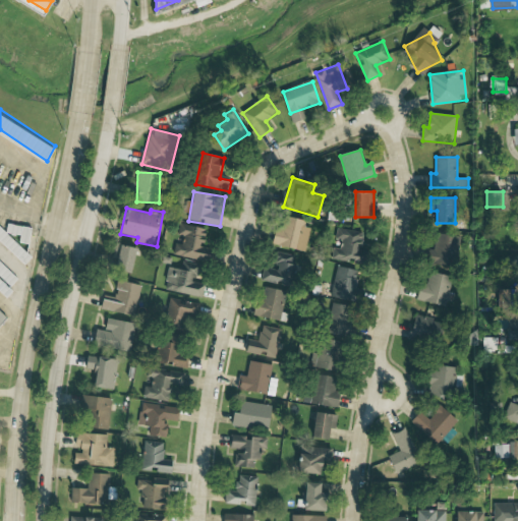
[(312,223),(280,216),(274,244),(306,251),(312,223)]
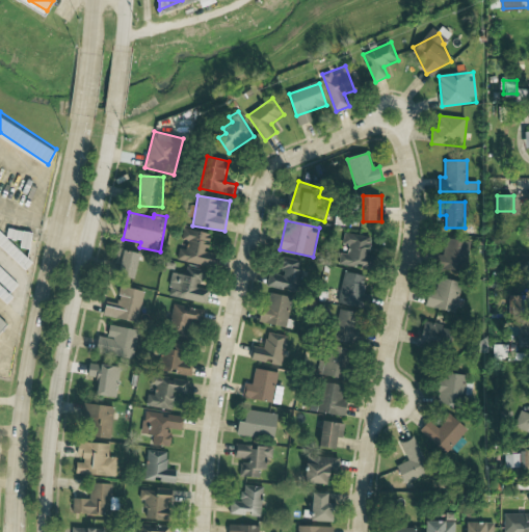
[(27,265),(0,239),(0,222),(35,256),(27,265)]
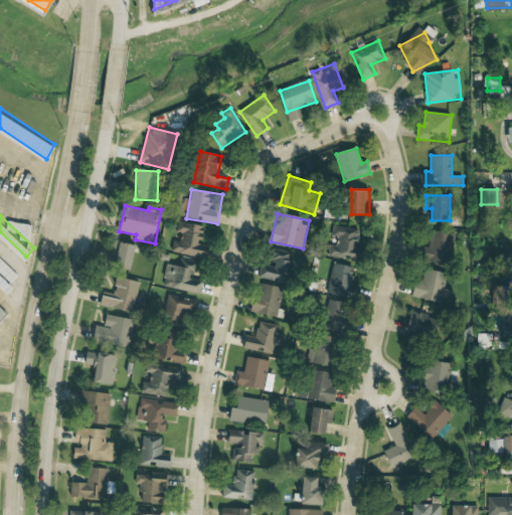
[(210,260),(212,246),(201,245),(204,226),(179,221),(174,252),(210,260)]
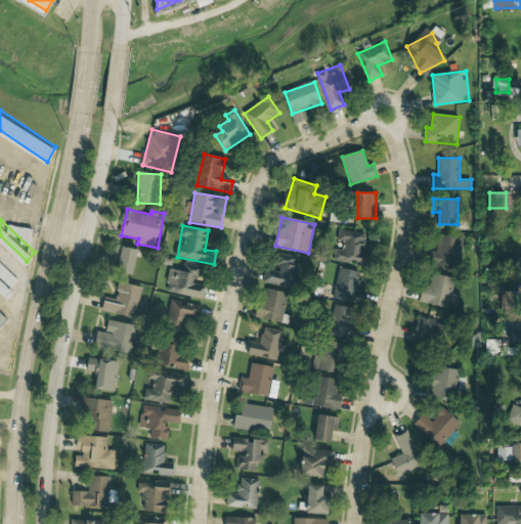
[(366,236),(339,233),(336,261),(373,265),(374,253),(364,252),(366,236)]
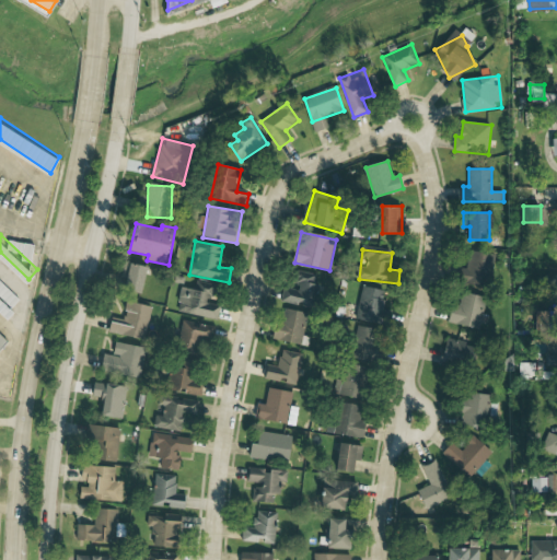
[(496,255),(468,249),(463,283),(490,288),(496,255)]
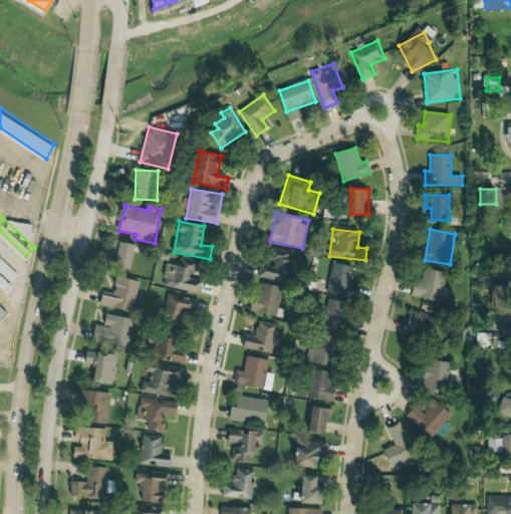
[(136,244),(116,241),(112,267),(132,270),(136,244)]
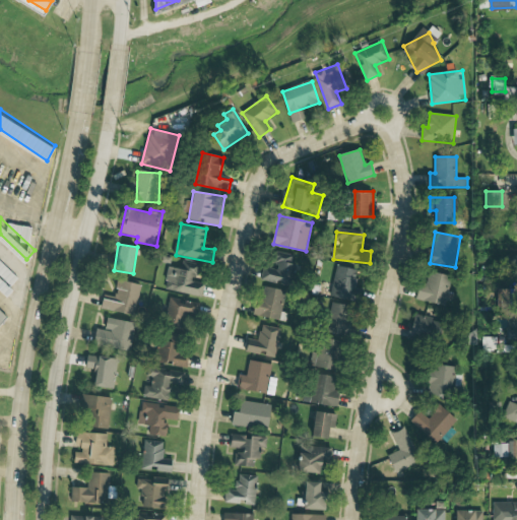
[(261,279),(291,286),(299,256),(277,251),(273,267),(265,265),(261,279)]
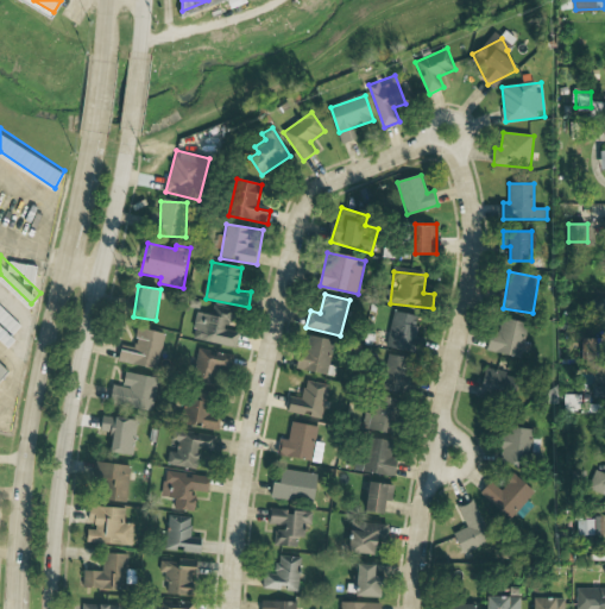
[(0,330),(0,300),(21,320),(13,330),(18,334),(11,340),(0,330)]
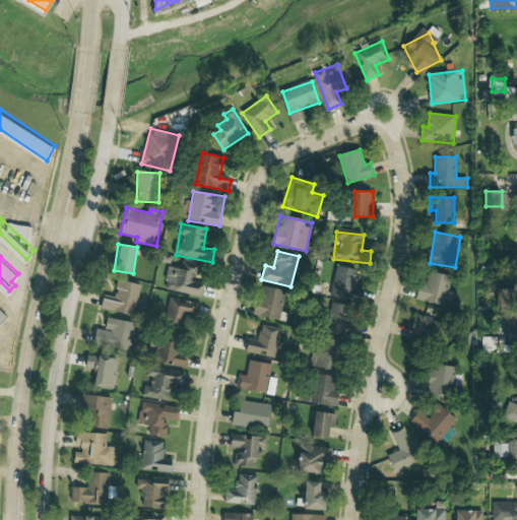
[(167,289),(202,297),(205,280),(198,279),(201,264),(173,259),(167,289)]
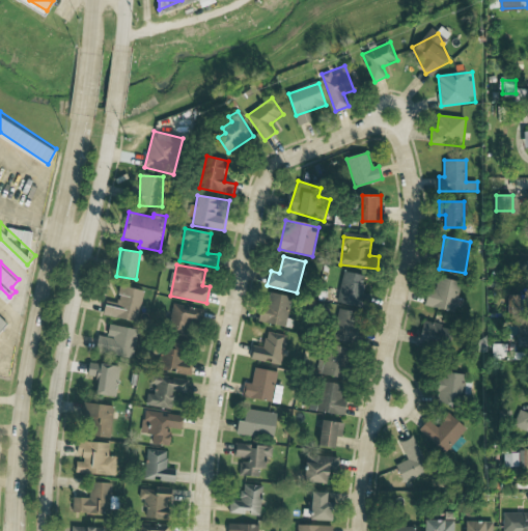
[(362,307),(368,277),(344,271),(338,302),(362,307)]
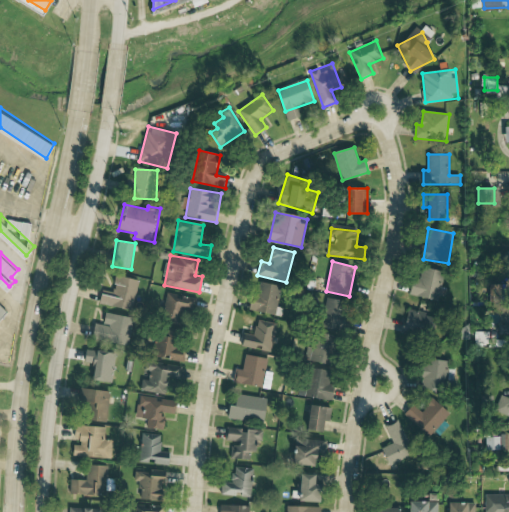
[(438,301),(445,273),(418,265),(411,293),(438,301)]
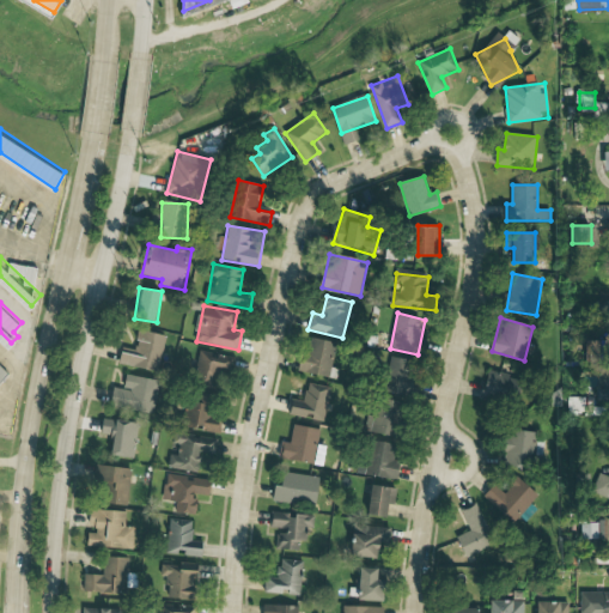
[(160,372),(168,337),(131,329),(123,365),(160,372)]
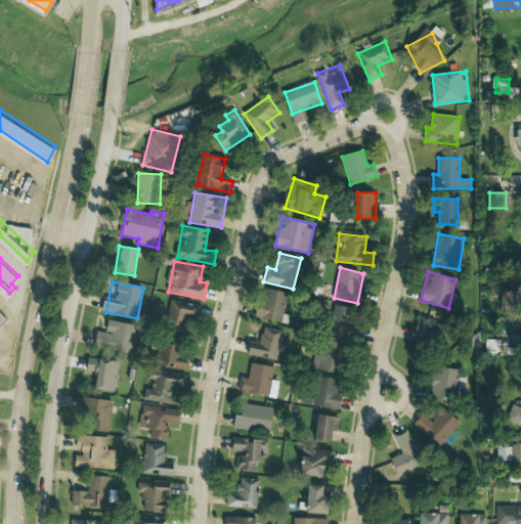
[(289,293),(263,289),(258,318),(284,322),(289,293)]
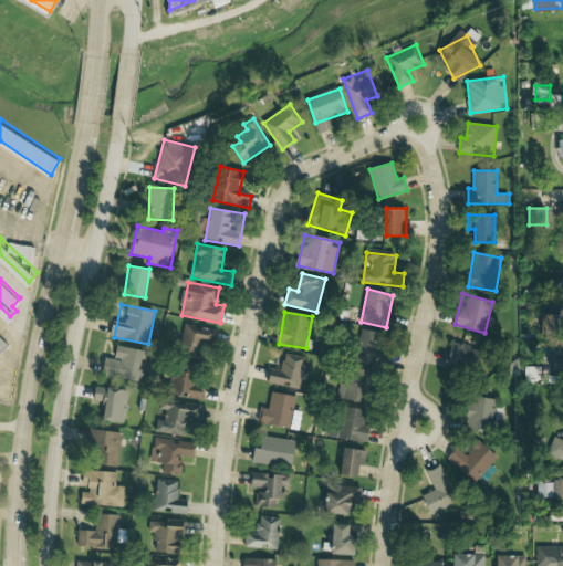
[(558,334),(558,314),(543,314),(543,334),(558,334)]
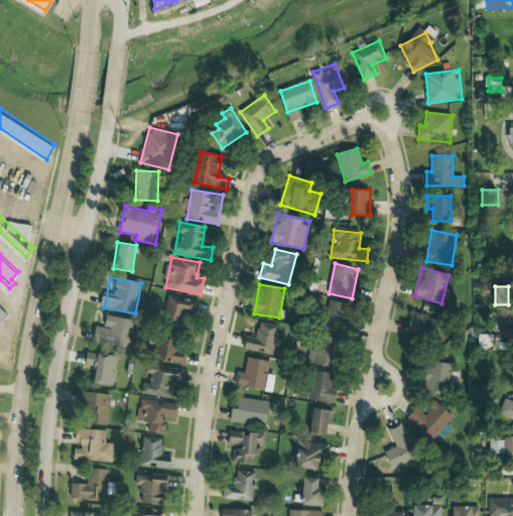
[(197,315),(200,300),(168,294),(163,325),(182,328),(185,313),(197,315)]
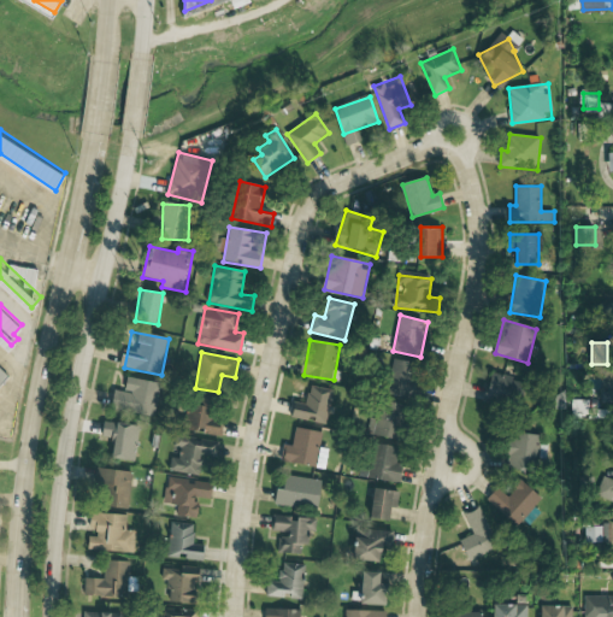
[(387,393),(413,399),(420,364),(394,359),(387,393)]
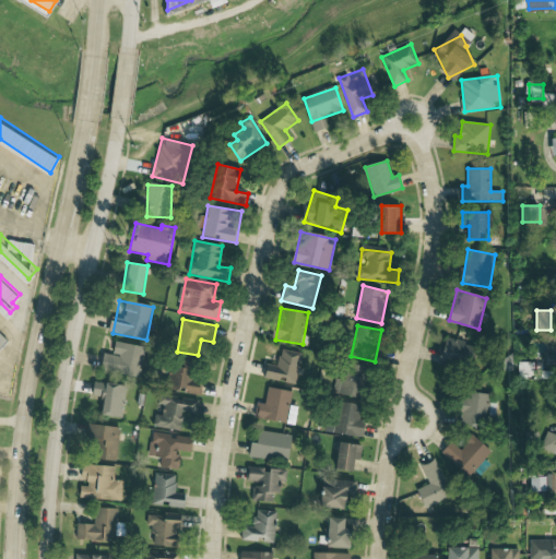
[(0,349),(9,341),(0,332),(0,349)]
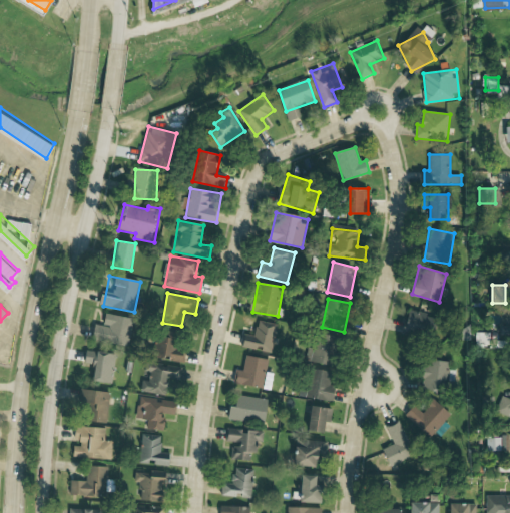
[(403,332),(432,341),(439,319),(410,309),(403,332)]
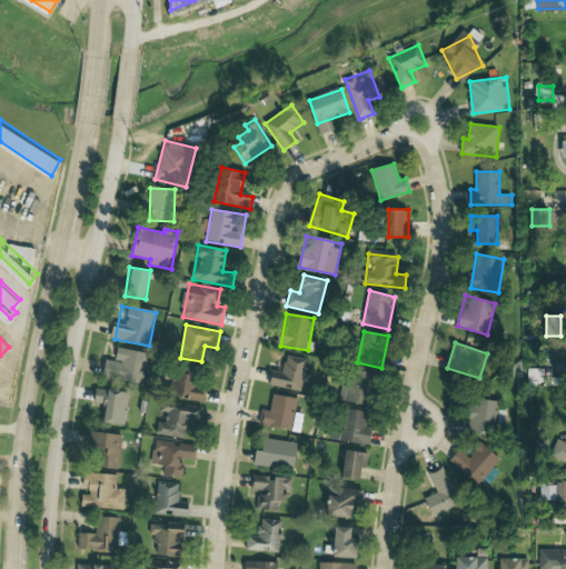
[(141,385),(149,353),(109,345),(102,376),(141,385)]
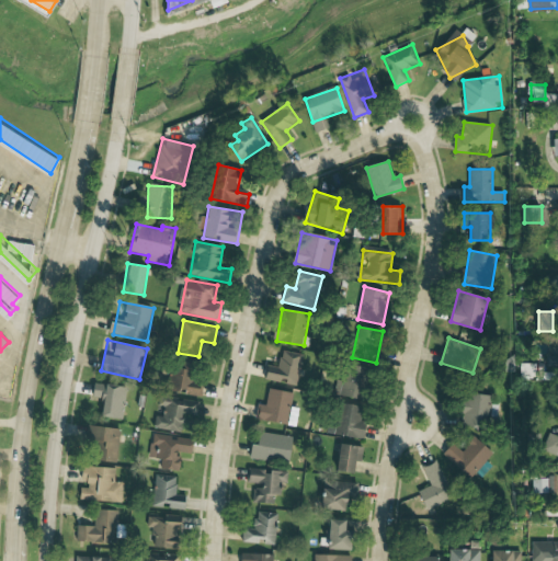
[(305,356),(283,350),(277,368),(269,366),(265,378),(296,387),(305,356)]
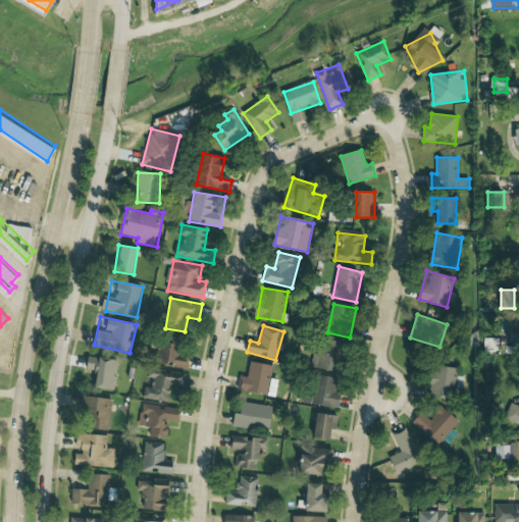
[(185,350),(187,337),(162,333),(157,363),(189,369),(192,351),(185,350)]
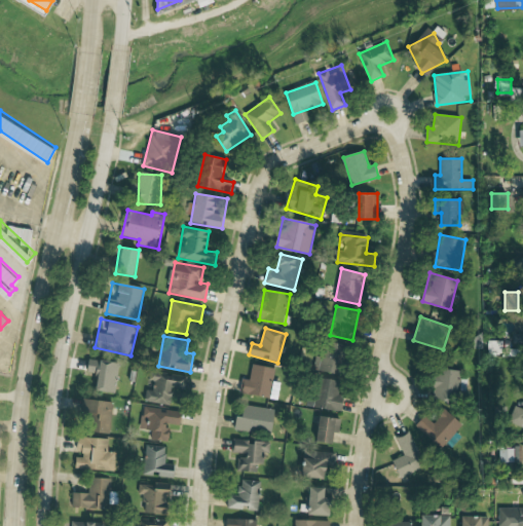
[(347,376),(353,346),(323,341),(316,370),(347,376)]
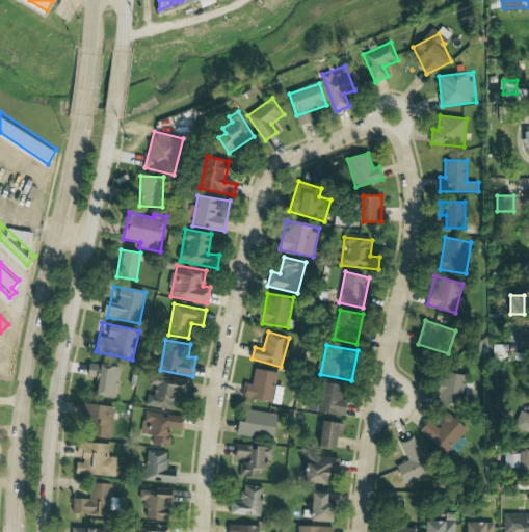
[(98,396),(118,396),(118,366),(98,366),(98,396)]
